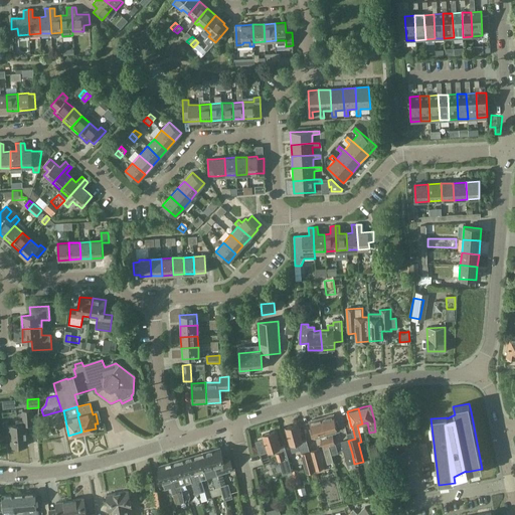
[(27,445),(25,425),(33,424),(32,410),(22,410),(23,424),(6,425),(7,434),(9,434),(10,446),(27,445)]
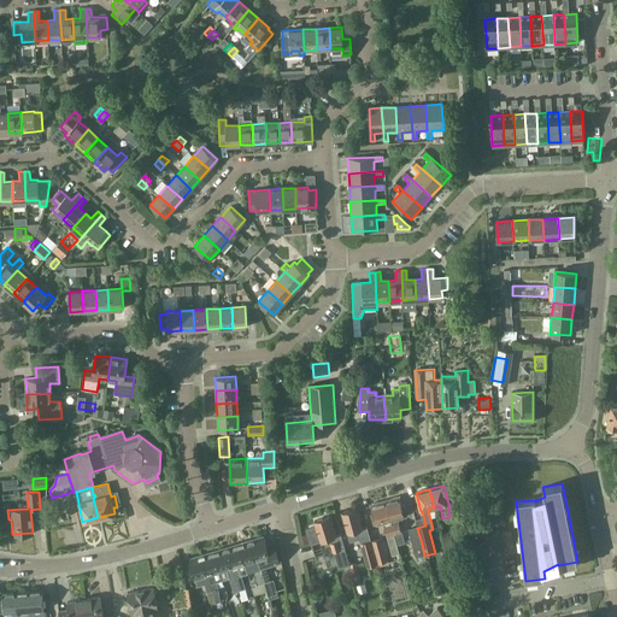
[(386,503),(389,519),(395,518),(406,515),(404,505),(401,505),(400,498),(398,498),(398,497),(392,498),(392,500),(386,503)]
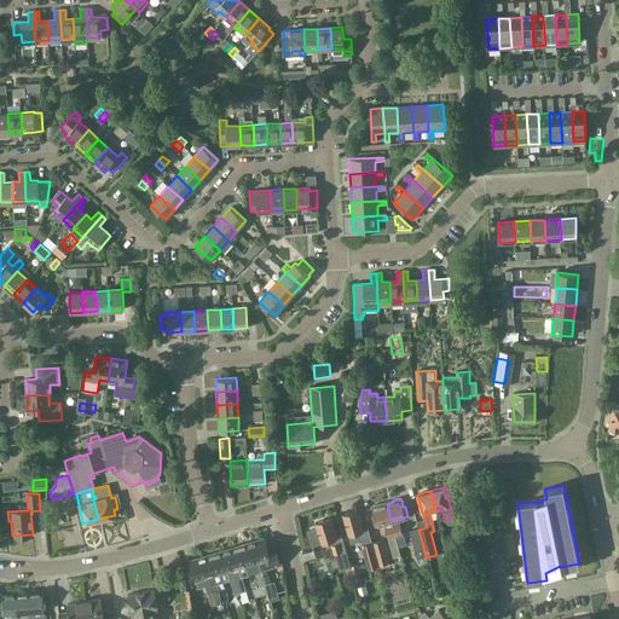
[(399,555),(394,537),(392,526),(391,521),(387,504),(381,505),(380,503),(374,505),(374,507),(372,508),(374,515),(372,515),(376,525),(385,522),(393,557),(399,555)]
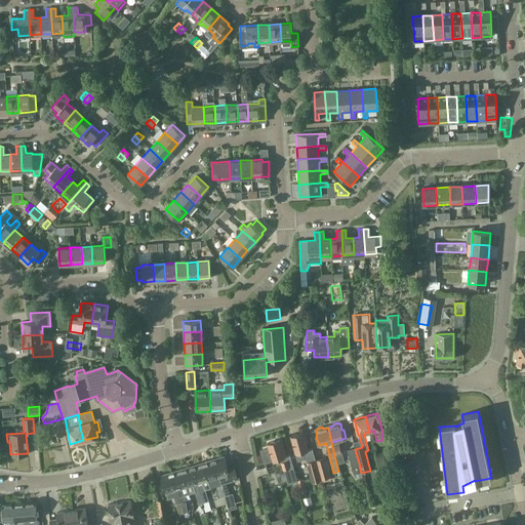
[(321,480),(316,460),(313,448),(308,449),(304,433),(290,436),(296,457),(305,455),(313,483),(321,480)]
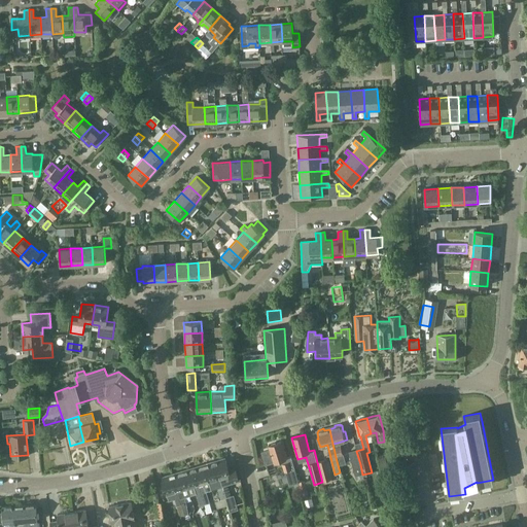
[(284,450),(281,441),(268,445),(273,461),(281,459),(285,472),(286,471),(295,468),(291,456),(287,457),(284,450)]
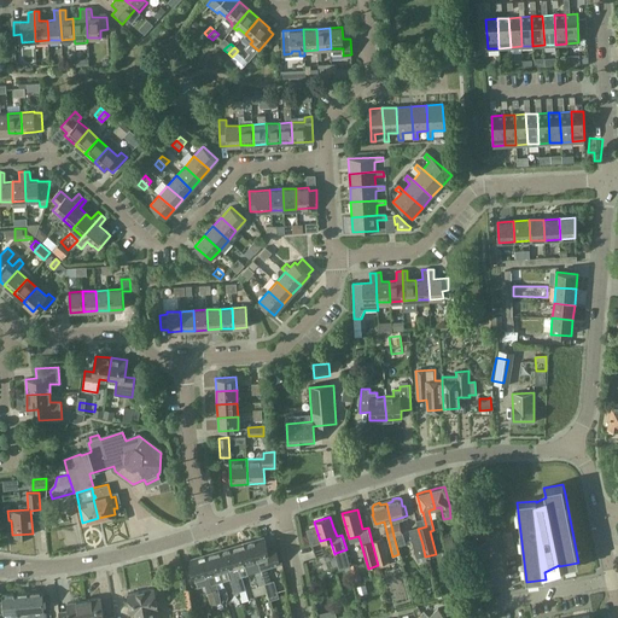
[(391,525),(394,536),(403,534),(401,524),(391,525)]
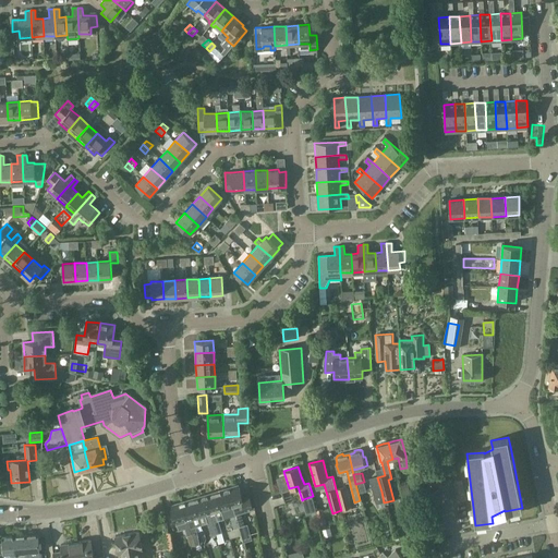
[(374,494),(381,492),(377,477),(370,478),(374,494)]
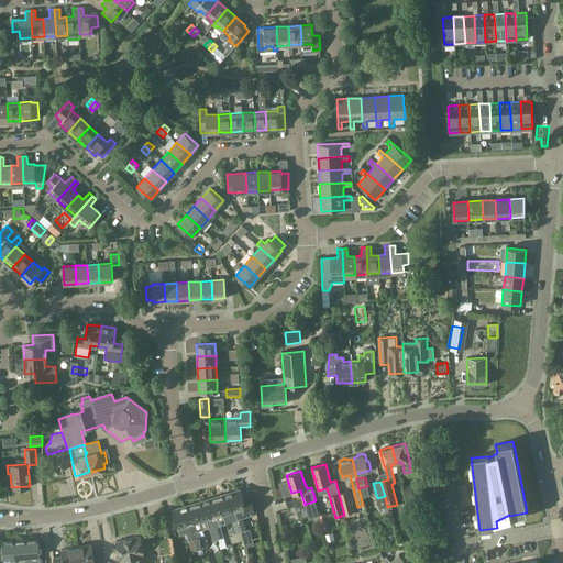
[(462,506),(470,504),(466,485),(459,487),(462,506)]
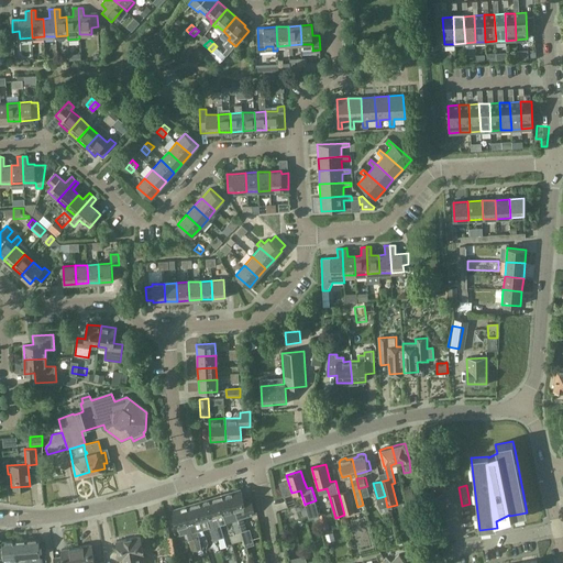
[(246,530),(242,516),(255,511),(251,496),(243,498),(241,489),(229,493),(241,531),(246,530)]
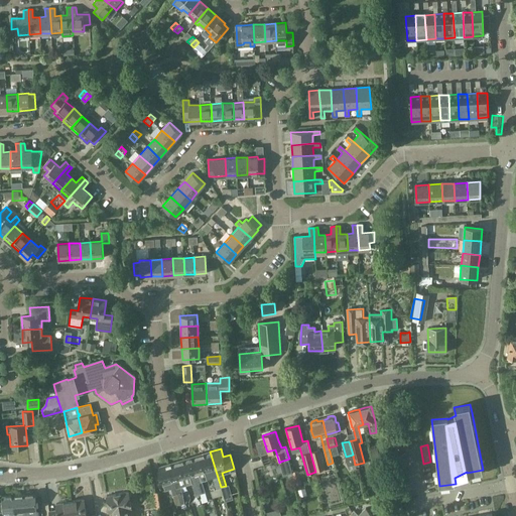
[(310,453),(315,472),(323,470),(317,450),(310,453)]
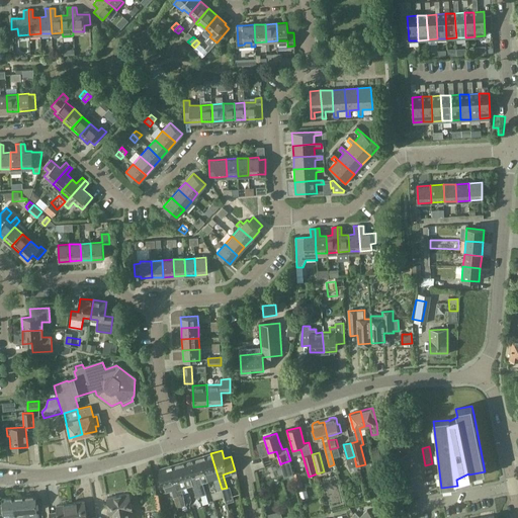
[(217,491),(222,489),(210,453),(200,456),(205,472),(210,470),(217,491)]
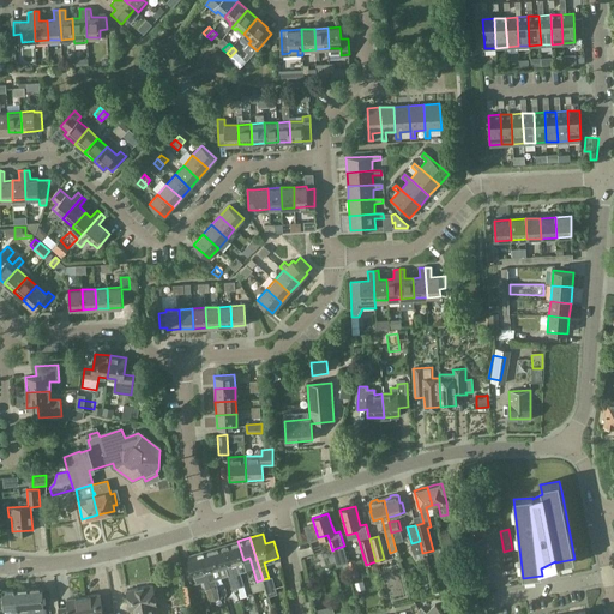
[(246,569),(244,560),(238,541),(226,546),(230,564),(239,588),(244,587),(239,571),(246,569)]
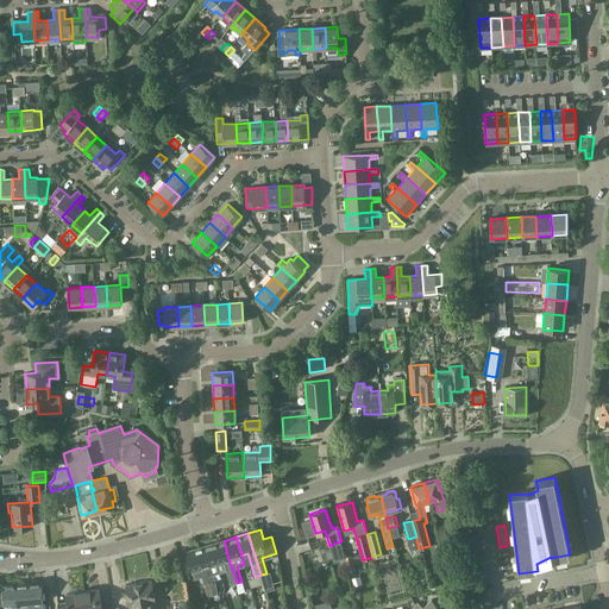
[(224,562),(228,559),(224,541),(211,545),(219,571),(226,569),(224,562)]
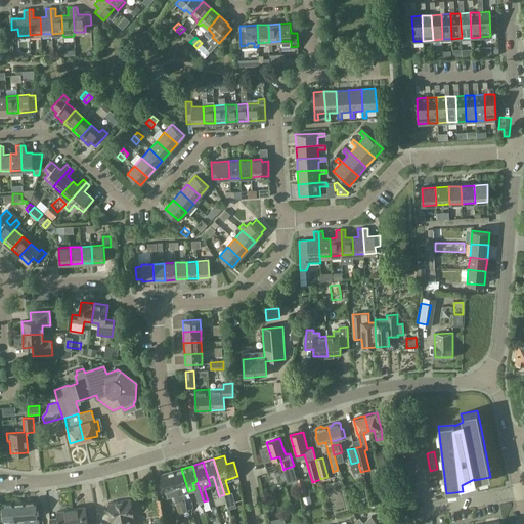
[(294,466),(285,469),(289,483),(297,480),(294,466)]
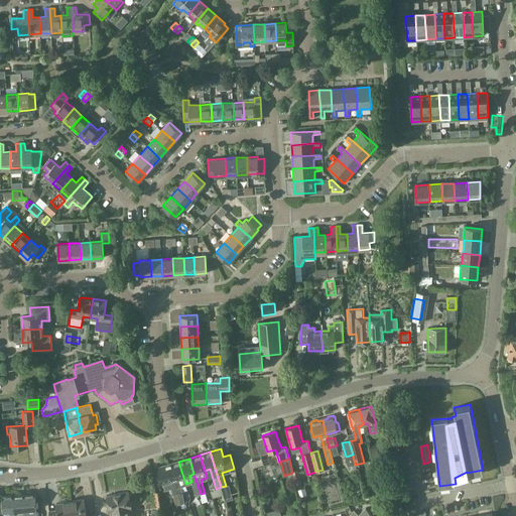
[(185,485),(178,462),(168,465),(177,495),(182,494),(180,487),(185,485)]
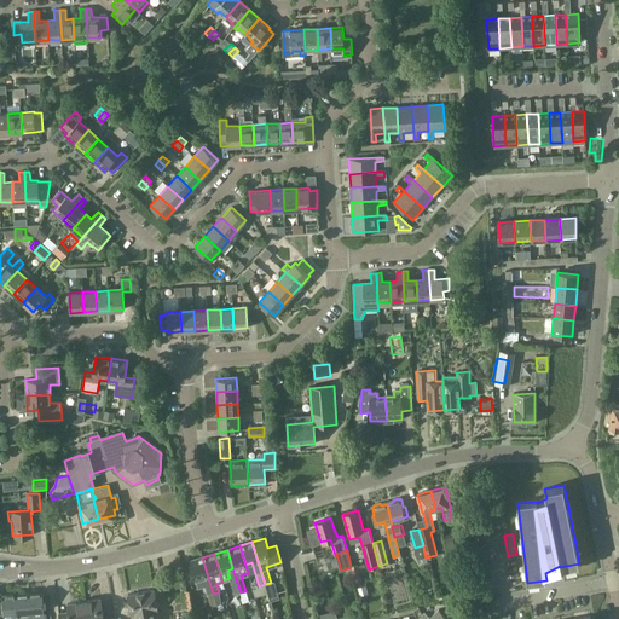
[(208,595),(213,594),(202,557),(189,561),(195,580),(198,589),(206,586),(208,595)]
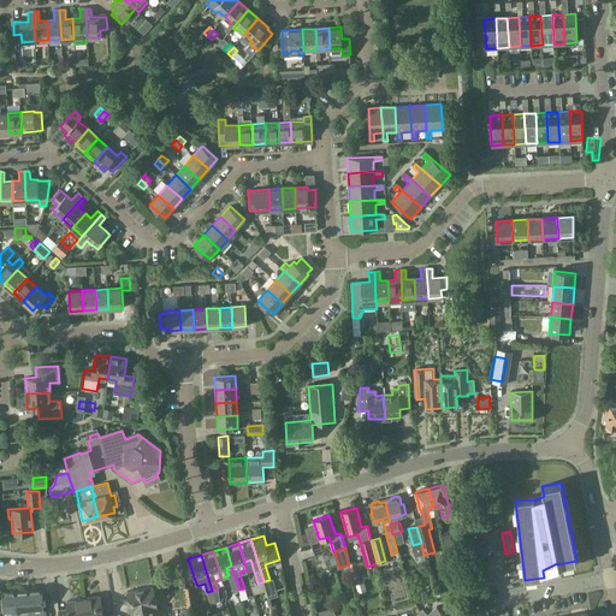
[(394,585),(406,580),(402,572),(391,576),(394,585)]
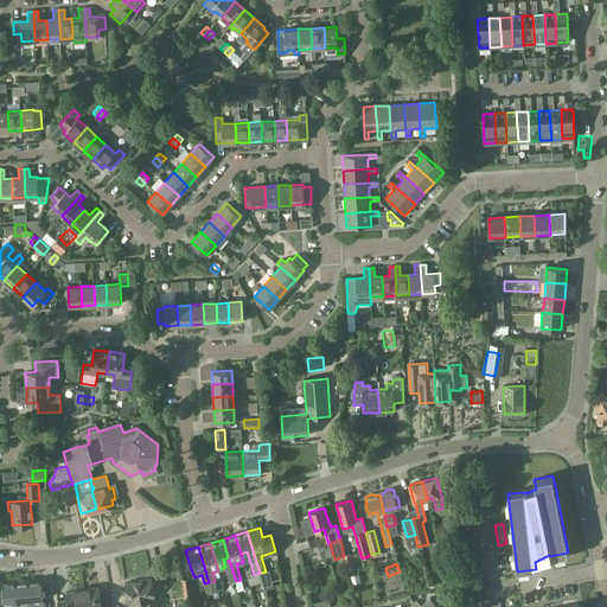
[(359,573),(350,575),(352,583),(360,581),(359,573)]
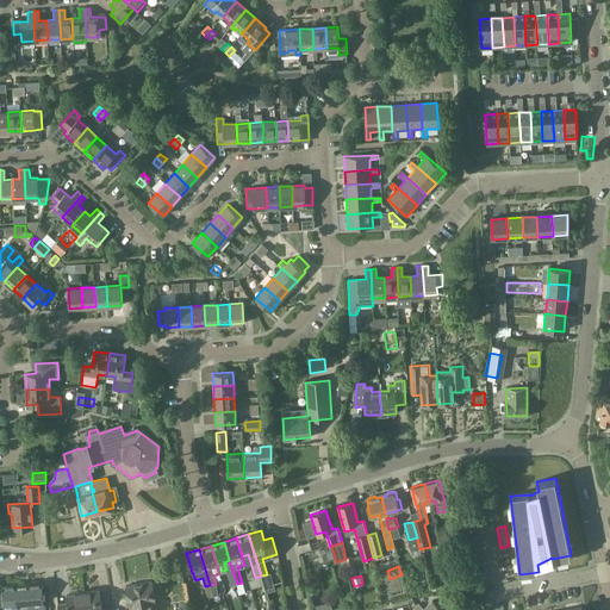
[(365,582),(367,589),(377,586),(375,579),(365,582)]
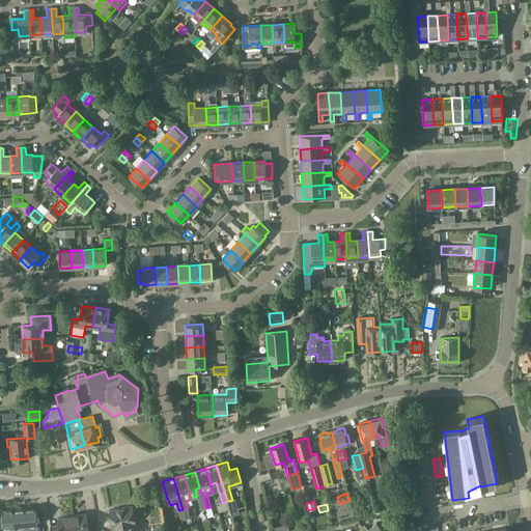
[(124,530),(136,530),(132,506),(121,508),(123,516),(126,530),(124,530)]
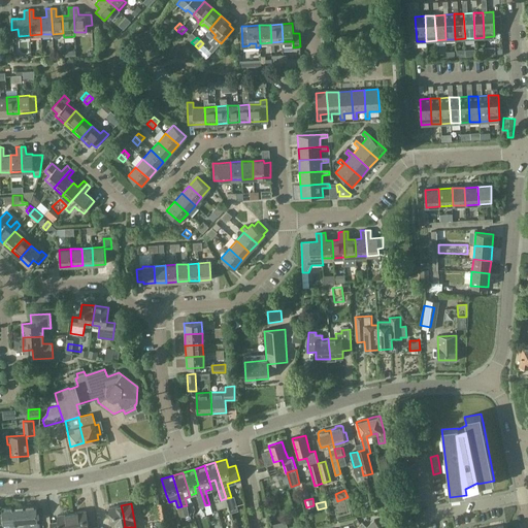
[(159,504),(161,520),(167,519),(165,503),(159,504)]
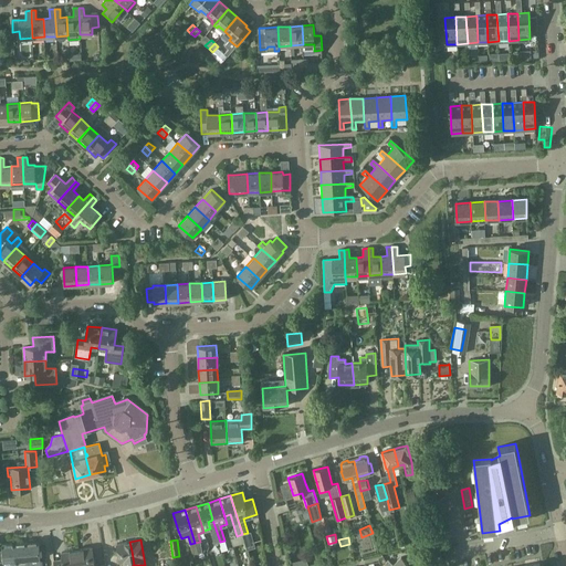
[(27,542),(29,559),(32,559),(32,565),(40,565),(39,541),(27,542)]
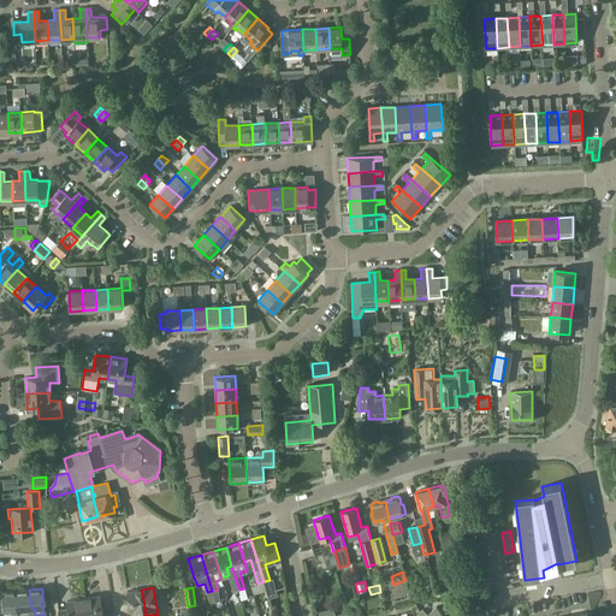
[(24,615),(24,610),(31,609),(29,590),(16,591),(18,615),(24,615)]
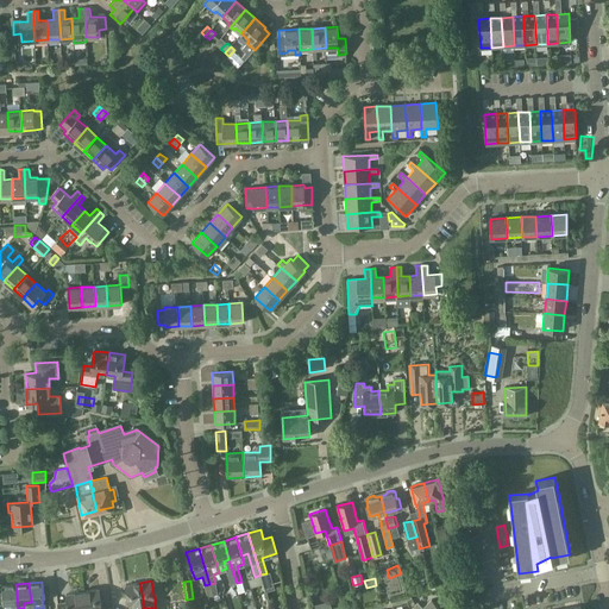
[(130,608),(143,608),(144,608),(142,592),(139,583),(126,585),(130,608)]
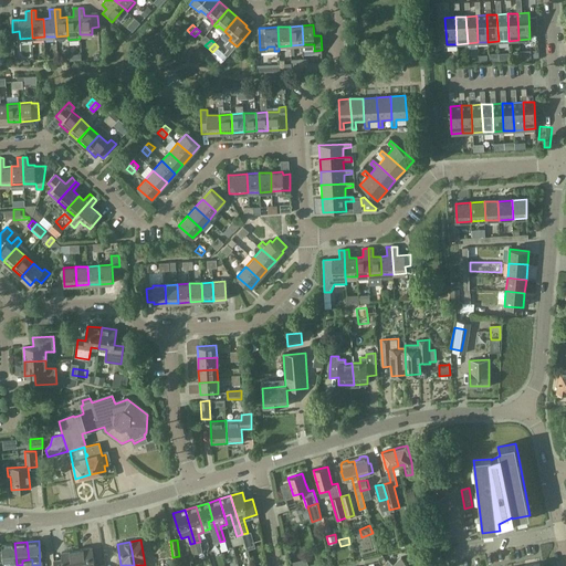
[(17,565),(14,543),(2,544),(3,547),(0,546),(0,562),(3,562),(3,565),(17,565)]
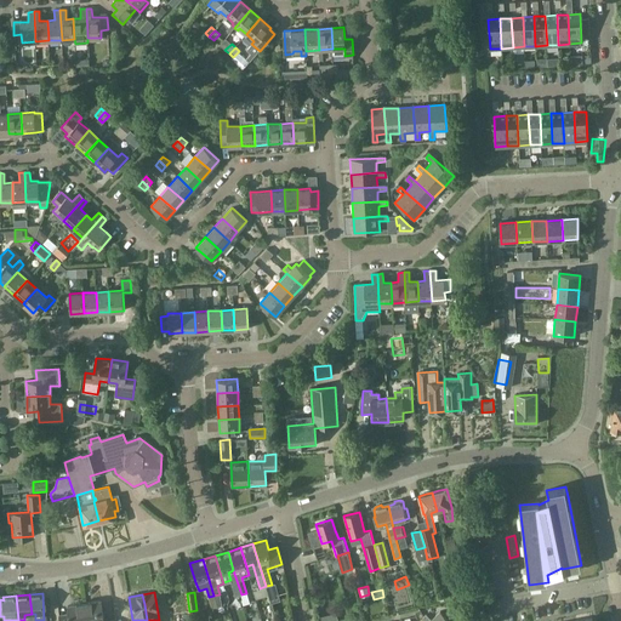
[(84,603),(86,620),(103,620),(101,600),(84,603)]
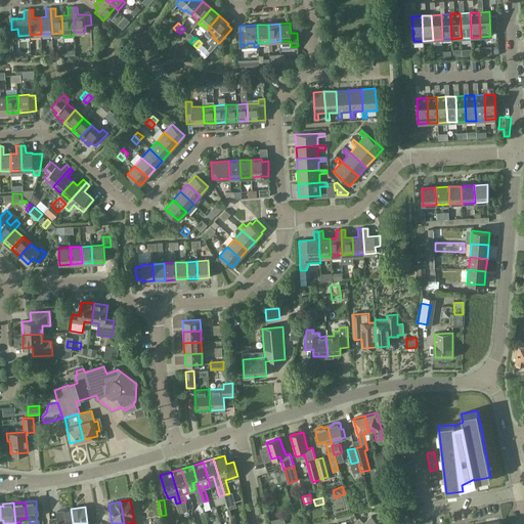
[(73,523),(71,509),(57,512),(58,523),(73,523)]
